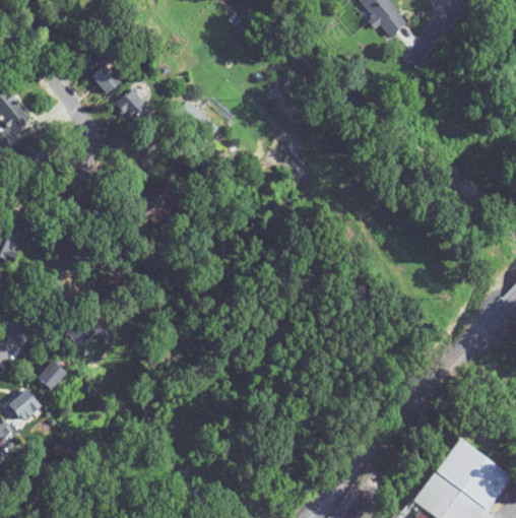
[(362,0),(391,37),(410,21),(393,0),(362,0)]
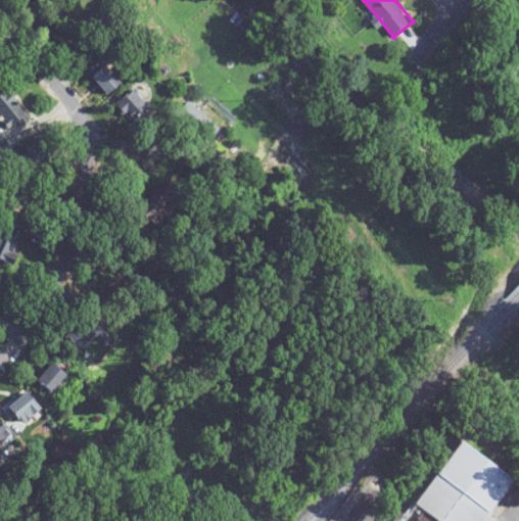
[(107,93),(124,82),(110,62),(94,74),(107,93)]
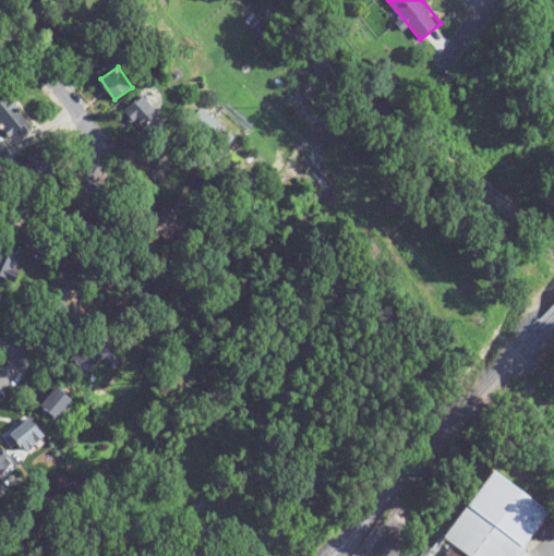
[(165,116),(143,95),(127,110),(148,132),(165,116)]
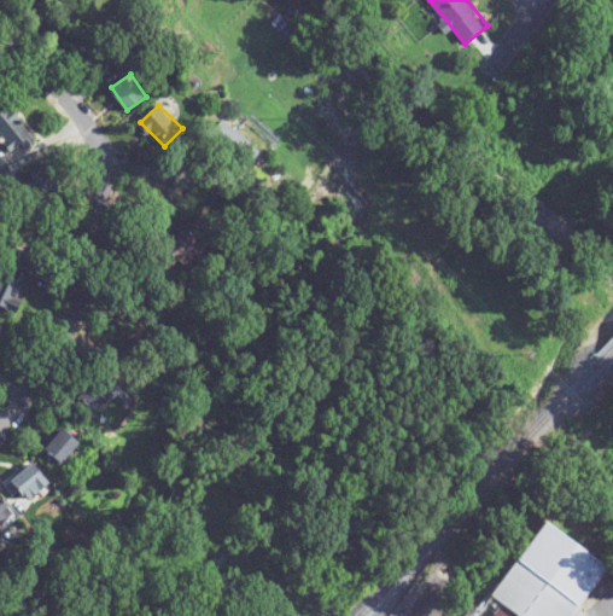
[(0,132),(22,154),(39,135),(9,108),(0,116),(0,132)]
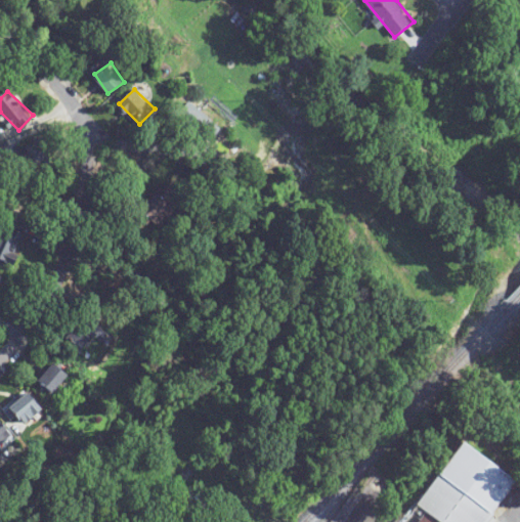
[(178,191),(168,182),(140,211),(149,221),(178,191)]
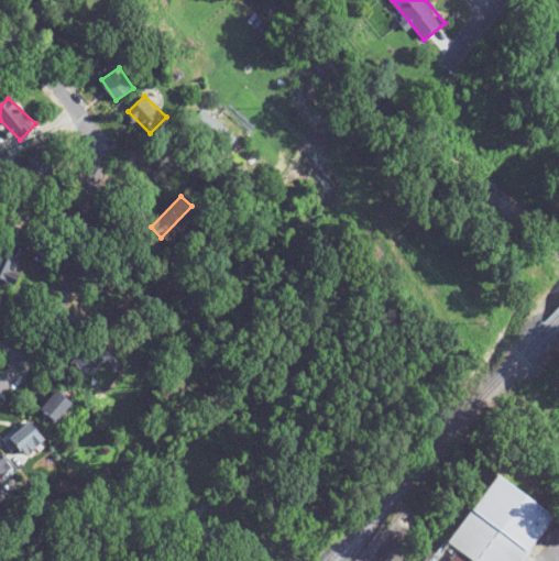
[(0,277),(19,283),(28,253),(0,244),(0,277)]
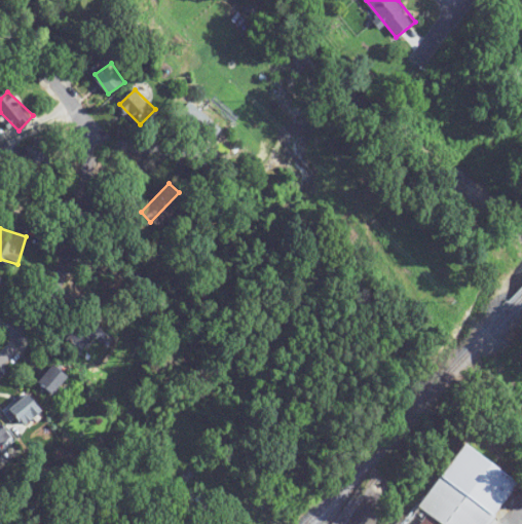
[(82,351),(94,329),(77,321),(66,343),(82,351)]
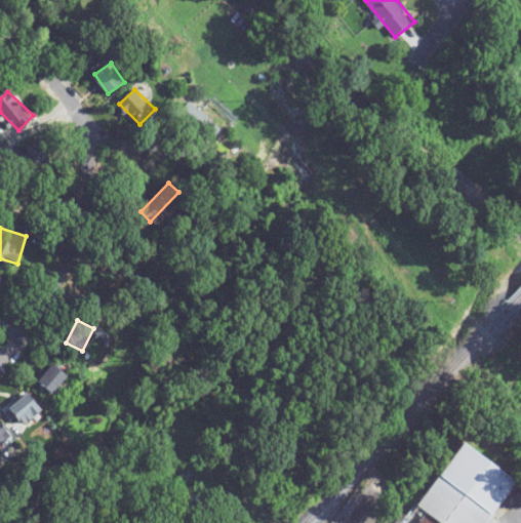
[(51,394),(67,375),(53,364),(37,383),(51,394)]
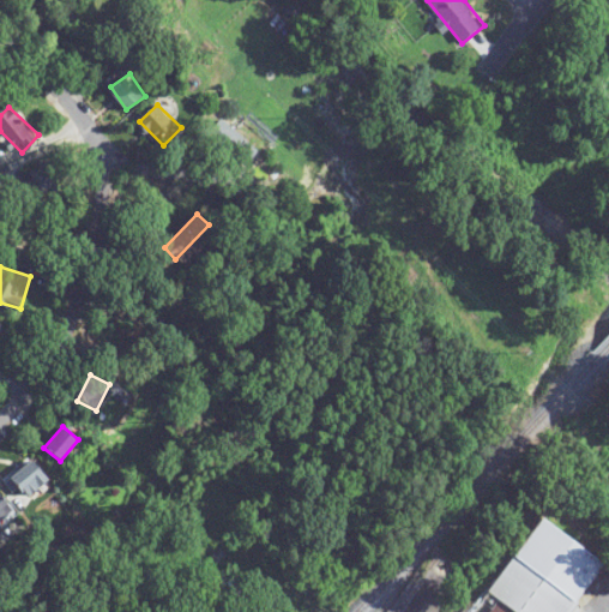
[(30,497),(48,478),(31,461),(12,479),(30,497)]
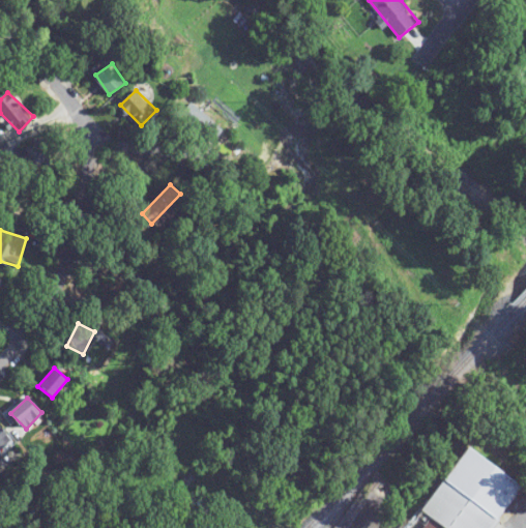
[(0,450),(13,439),(1,424),(0,424),(0,450)]
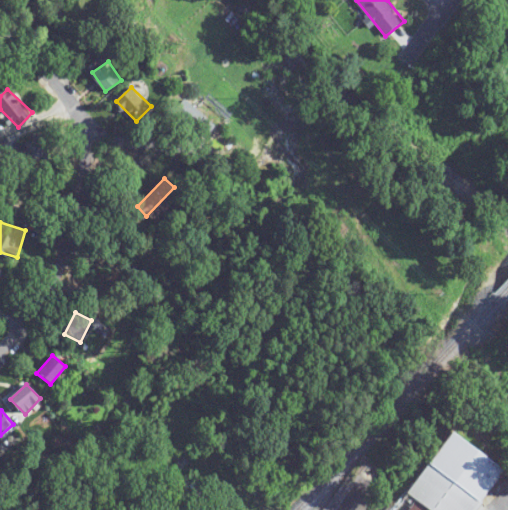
[(442,509),(443,509),(478,509),(505,468),(450,432),(410,494),(418,499),(411,509),(432,509),(442,509)]
